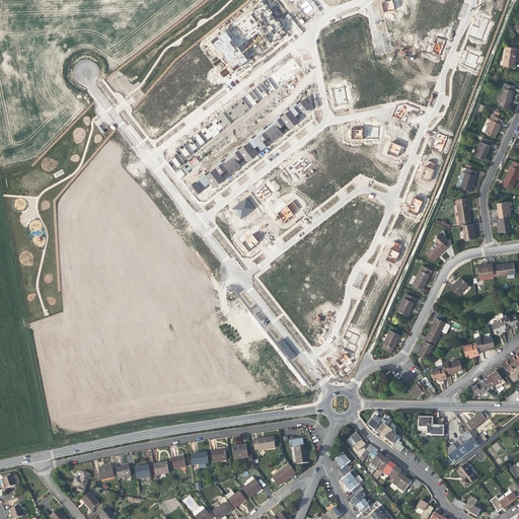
[(313,9),(307,0),(300,6),(303,10),(306,14),(313,9)]
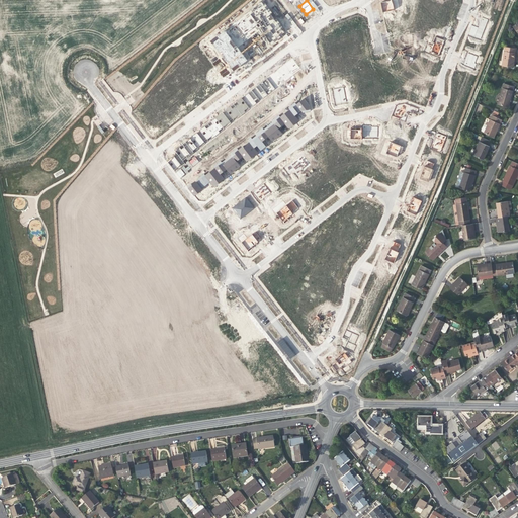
[(387,1),(381,3),(383,12),(395,10),(393,0),(387,1)]
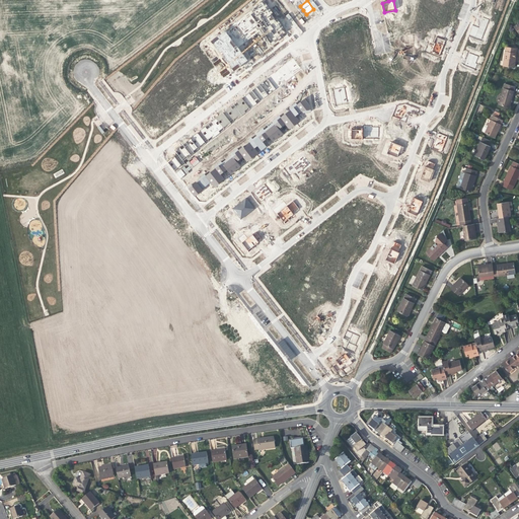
[(255,12),(228,29),(229,36),(240,55),(235,58),(228,59),(227,53),(229,52),(220,39),(215,42),(232,70),(262,52),(261,50),(257,52),(254,49),(255,45),(251,46),(254,35),(264,34),(263,28),(257,26),(260,18),(268,21),(271,25),(266,28),(273,30),(266,34),(271,42),(284,33),(268,9),(264,12),(256,9),(255,12)]
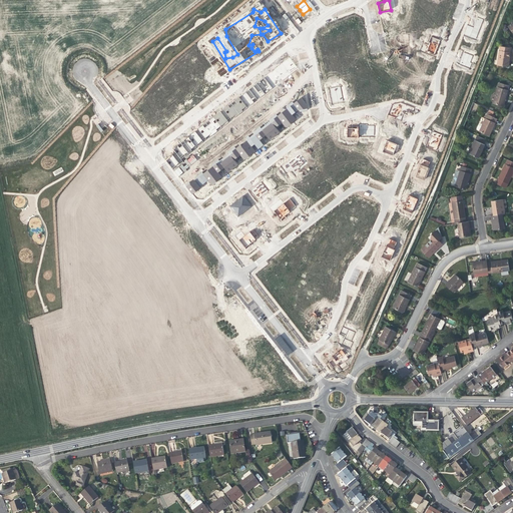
[(464,34),(476,39),(483,19),(478,17),(475,25),(474,27),(468,25),(464,34)]
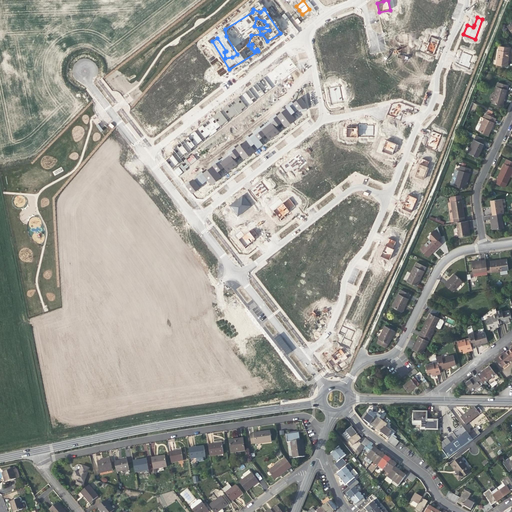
[(440,40),(430,36),(425,52),(434,55),(437,48),(440,40)]
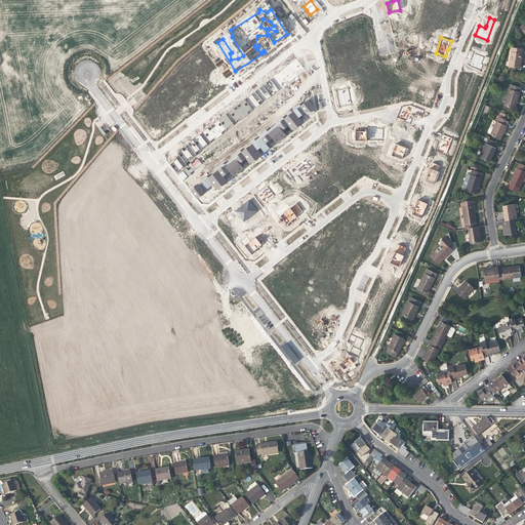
[(523,49),(512,47),(509,67),(520,68),(521,59),(523,49)]
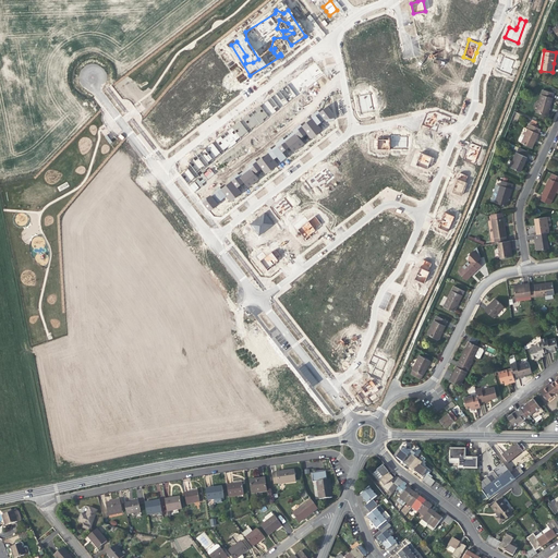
[(514,61),(505,57),(502,62),(500,70),(511,74),(513,69),(511,68),(514,61)]
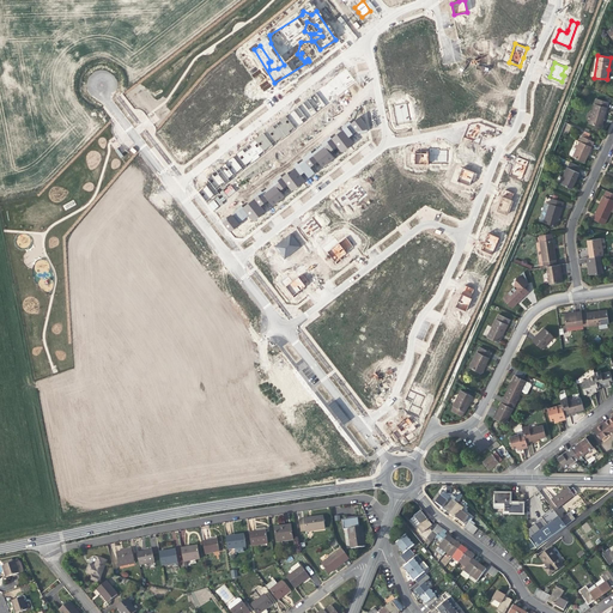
[(347,70),(284,115),(286,117),(273,127),(265,132),(272,143),(357,83),(347,70)]
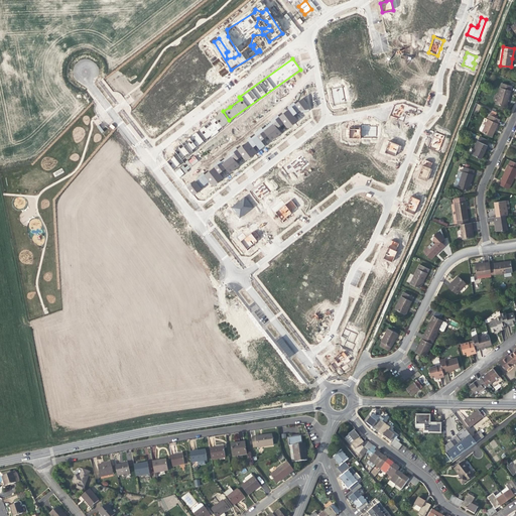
[(222,77),(229,74),(226,68),(219,72),(222,77)]
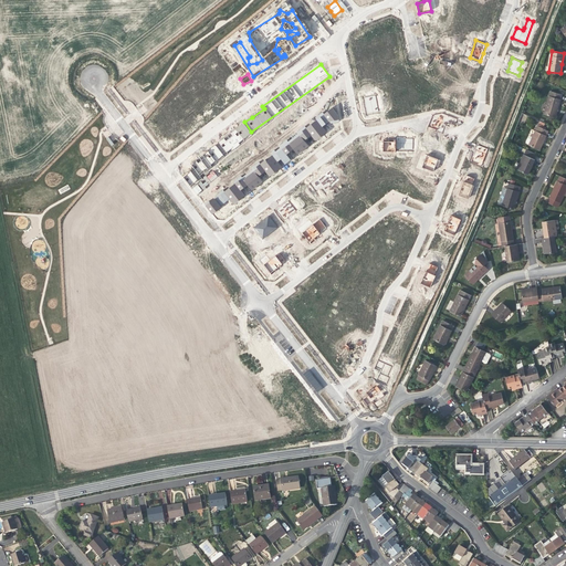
[(562,95),(549,92),(544,114),(555,117),(558,106),(562,95)]
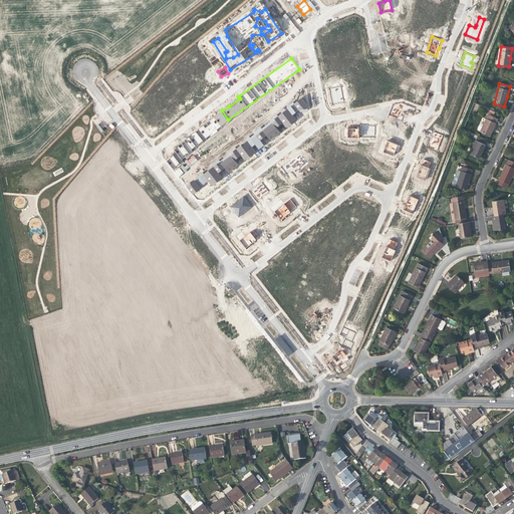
[(344,101),(340,86),(330,88),(332,96),(333,103),(344,101)]
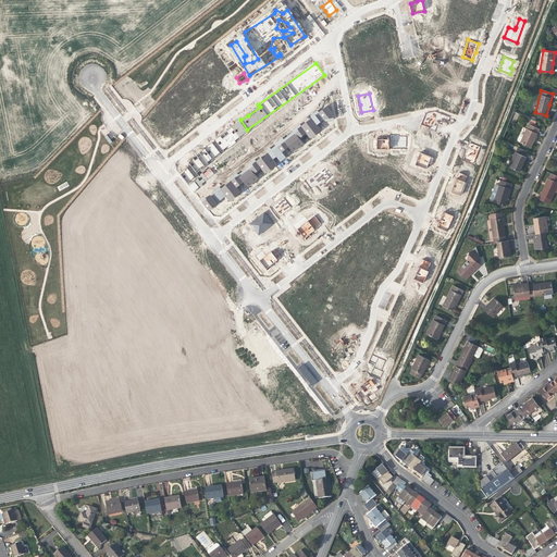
[(425,113),(421,124),(430,128),(432,122),(437,121),(441,122),(442,120),(443,120),(448,122),(450,118),(435,111),(425,113)]
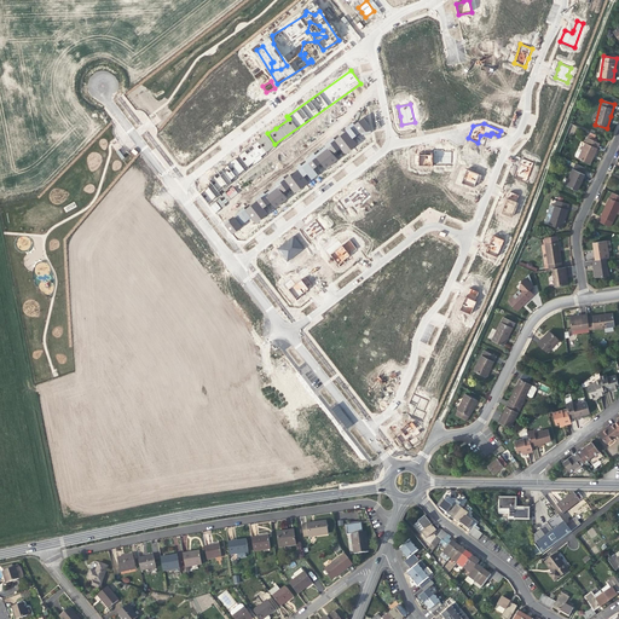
[(588,138),(585,144),(596,150),(600,144),(588,138)]
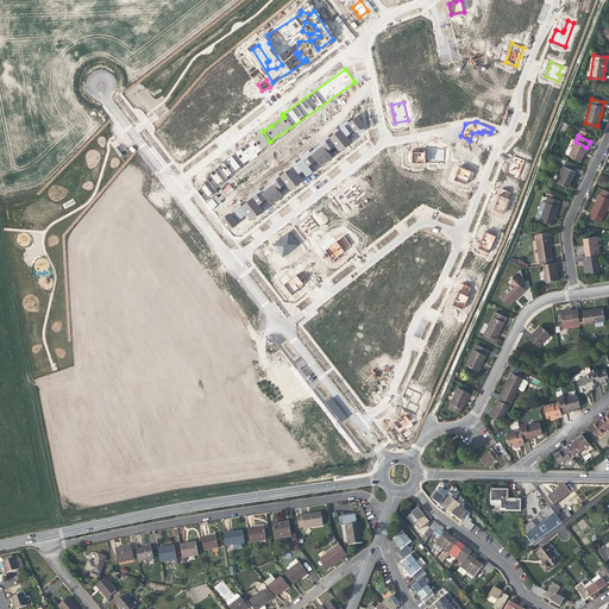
[(586,148),(576,142),(569,156),(581,161),(584,154),(586,148)]
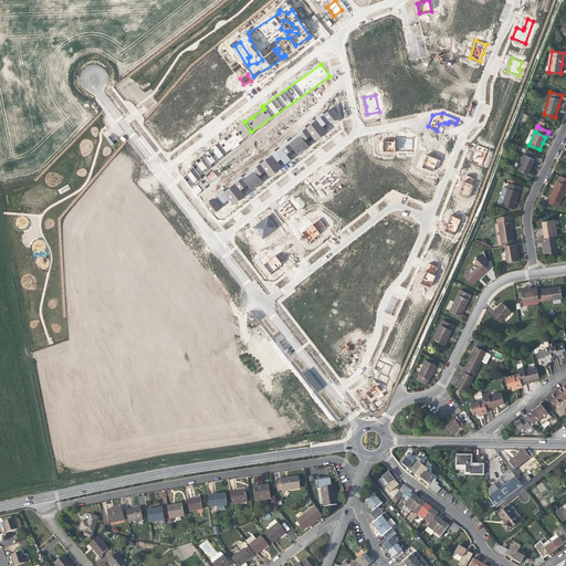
[(396,137),(396,139),(396,149),(412,149),(413,138),(408,138),(406,138),(406,137),(396,137)]
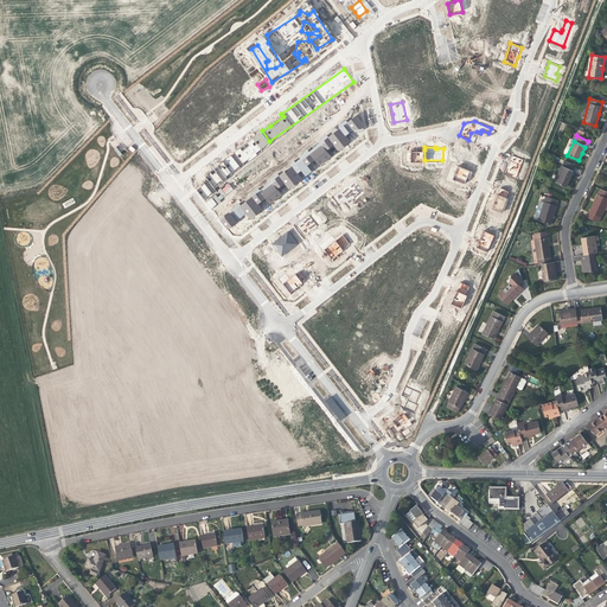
[(480,154),(467,148),(460,166),(473,172),(475,164),(480,154)]
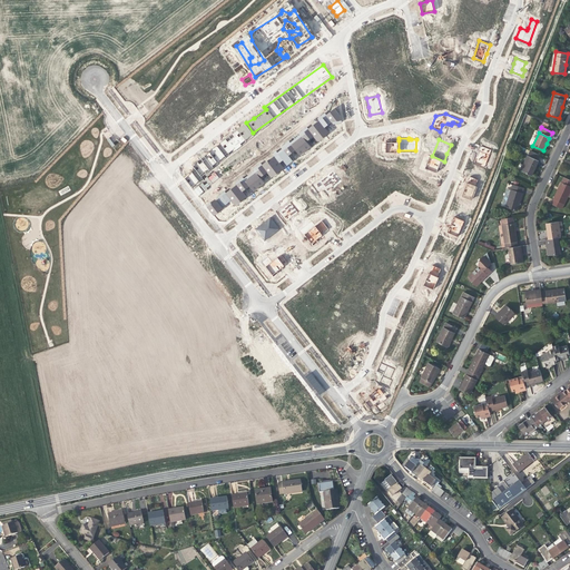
[(391,140),(386,140),(386,153),(399,153),(399,150),(399,140),(394,140),(394,143),(393,143),(391,140)]
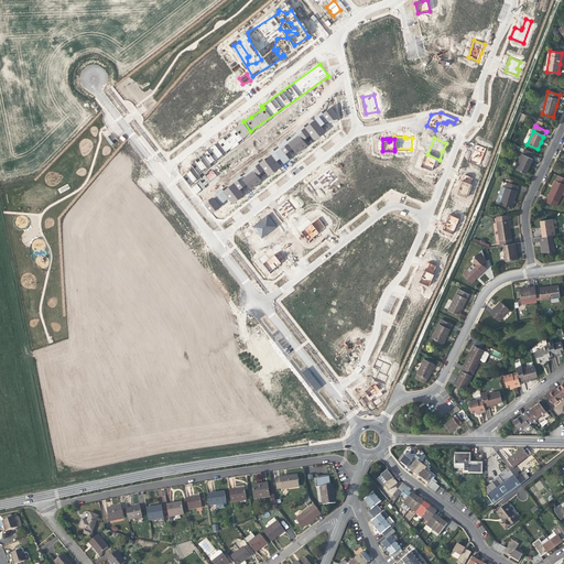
[(486,149),(476,144),(473,153),(469,161),(480,165),(486,149)]
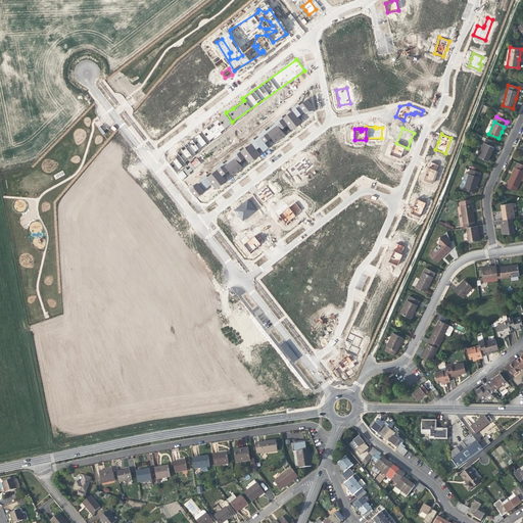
[(486,138),(483,144),(493,148),(496,143),(486,138)]
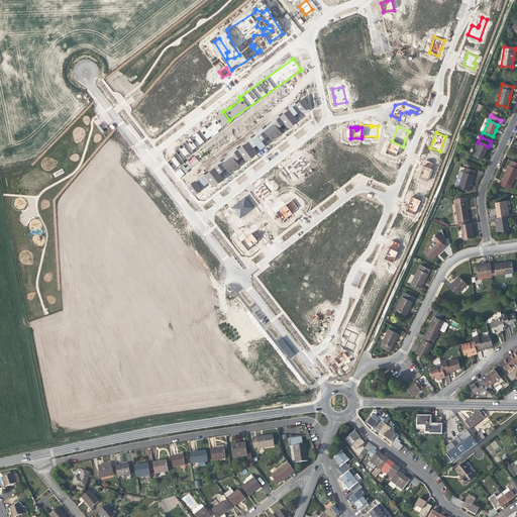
[(403,146),(392,141),(390,141),(386,152),(396,157),(398,152),(399,149),(400,150),(401,150),(403,146)]
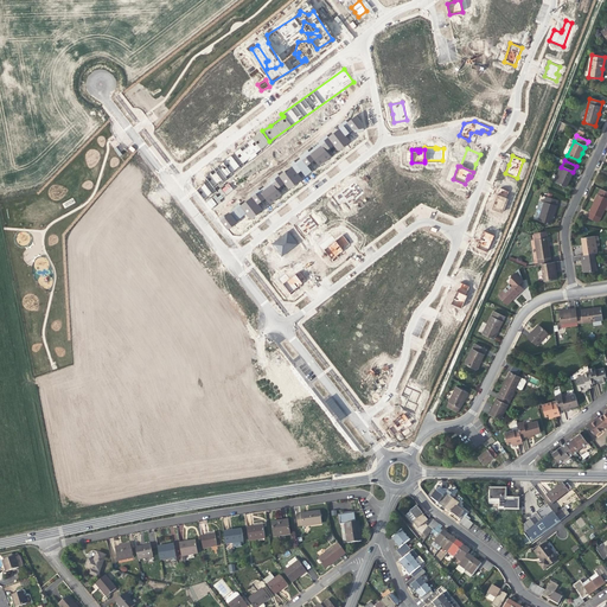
[(573,172),(561,167),(555,181),(567,186),(570,178),(573,172)]
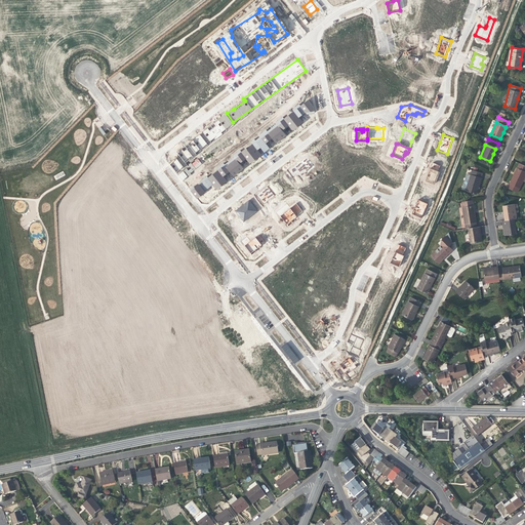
[(298,162),(289,170),(293,176),(297,172),(299,175),(308,168),(310,171),(315,167),(307,157),(301,161),(301,160),(298,162)]
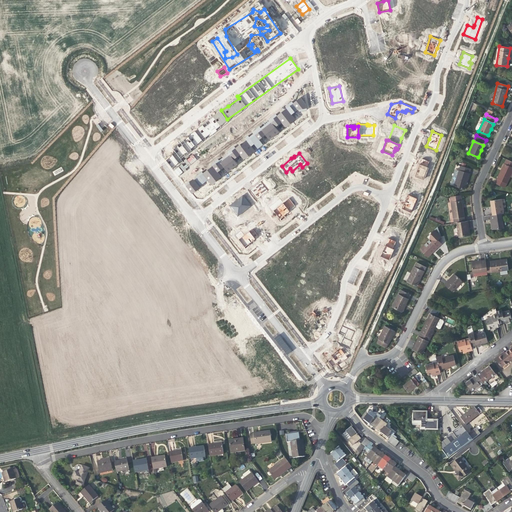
[(187,159),(191,164),(197,160),(192,154),(187,159)]
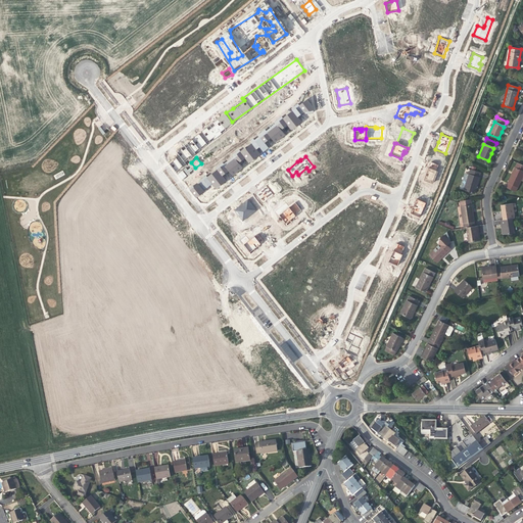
[(438,164),(431,161),(429,168),(436,171),(438,164)]
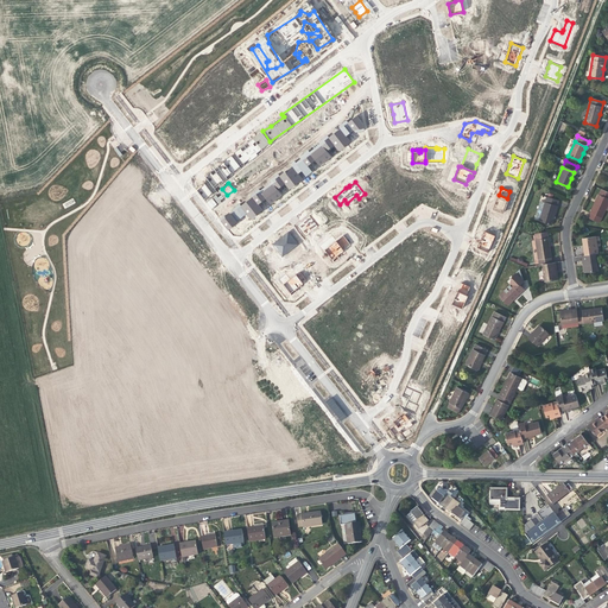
[(607,191),(601,189),(597,195),(607,200),(607,191)]
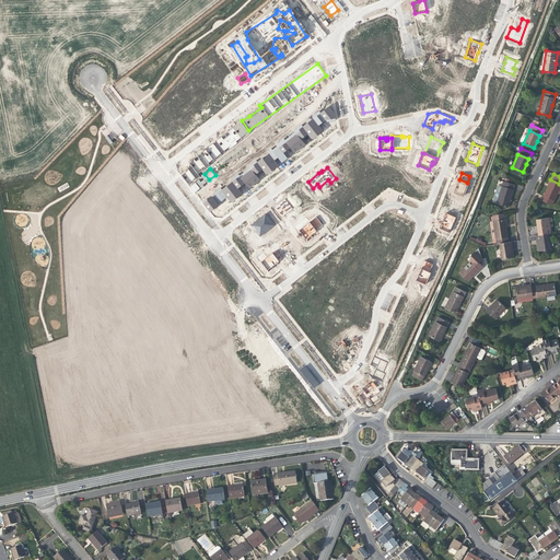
[(468,183),(467,183),(459,179),(458,179),(456,185),(454,193),(463,197),(468,183)]
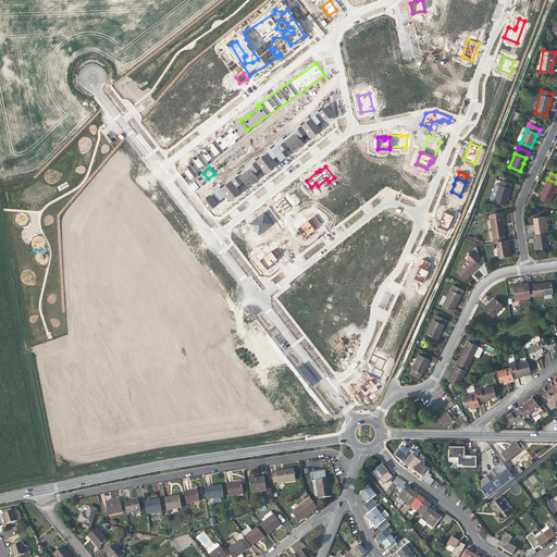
[(556,186),(556,183),(547,178),(543,187),(539,198),(549,203),(556,186)]
